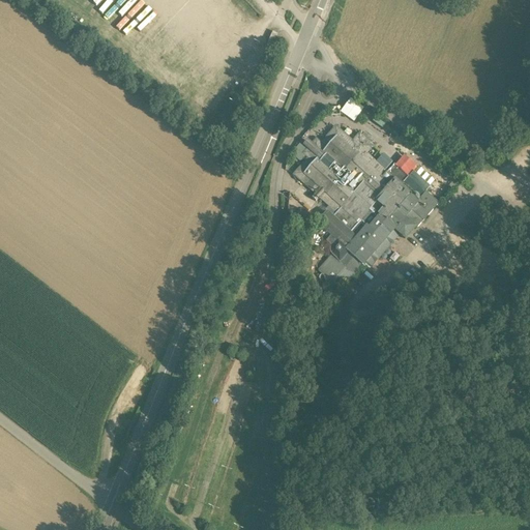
[(363,109),(350,98),(341,112),(354,121),(363,109)]
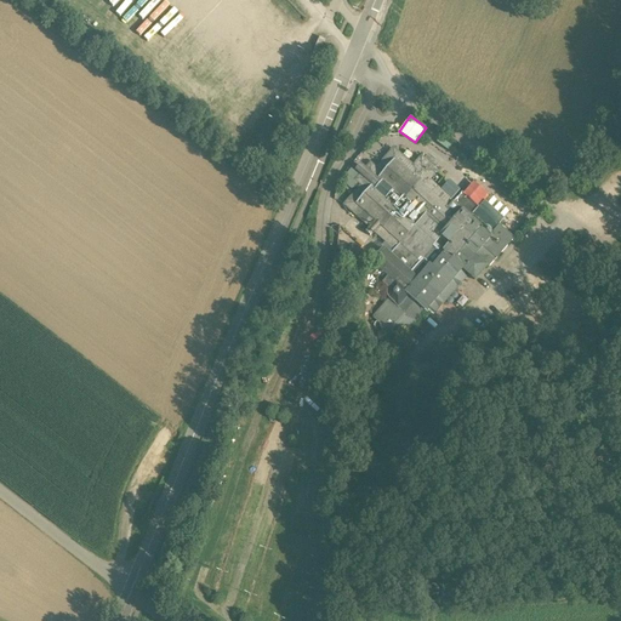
[(436,171),(421,158),(414,166),(394,148),(375,169),(370,164),(355,180),(362,184),(343,204),(368,226),(364,231),(369,235),(372,231),(392,249),(405,260),(410,254),(415,249),(422,255),(429,248),(446,262),(437,273),(427,265),(415,278),(408,271),(408,272),(388,254),(382,248),(371,260),(374,262),(399,285),(405,291),(404,292),(423,311),(428,306),(434,312),(468,274),(462,268),(491,237),(489,235),(468,216),(453,201),(428,180),(436,171)]
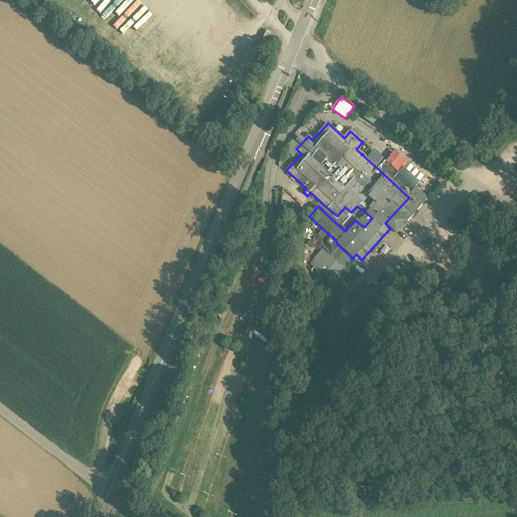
[(397,172),(384,160),(377,168),(390,180),(397,172)]
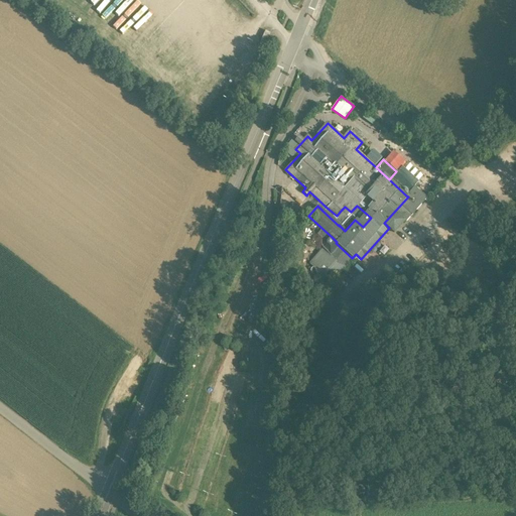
[(414,186),(406,196),(408,197),(384,223),(389,228),(395,233),(426,199),(414,186)]
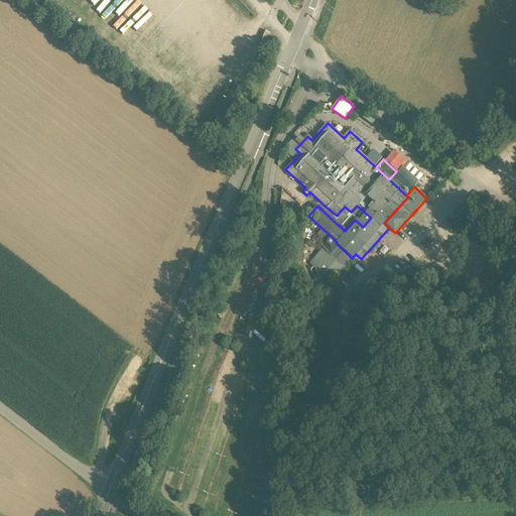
[(371,218),(357,206),(351,212),(345,207),(341,211),(347,217),(349,215),(355,220),(363,227),(371,218)]
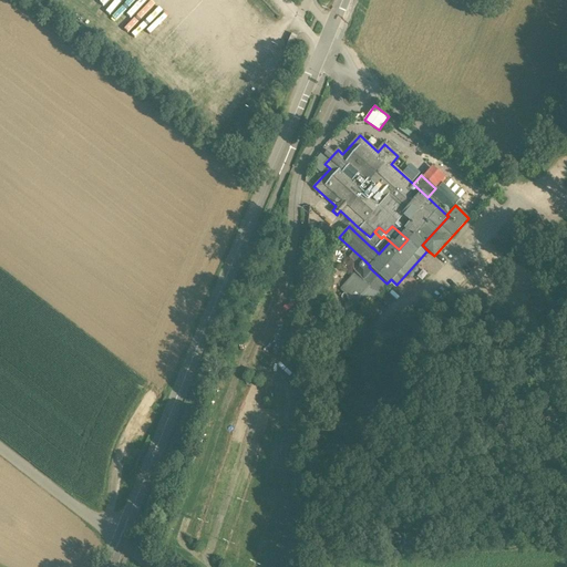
[(374,232),(370,237),(358,227),(354,232),(372,248),(372,247),(381,238),(374,232)]
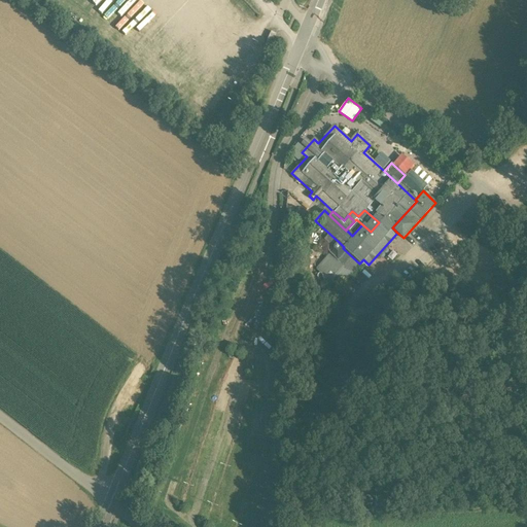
[(339,242),(317,222),(312,227),(329,243),(334,247),(339,242)]
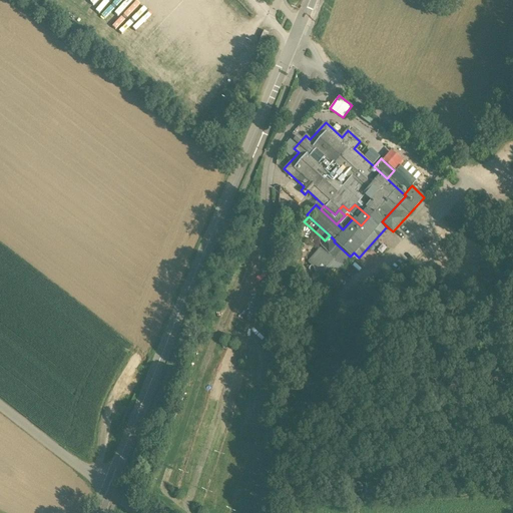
[(330,235),(325,240),(321,236),(319,239),(320,243),(322,244),(316,250),(320,253),(317,257),(320,260),(314,267),(329,280),(335,273),(328,266),(338,253),(330,246),(334,241),(335,240),(330,235)]
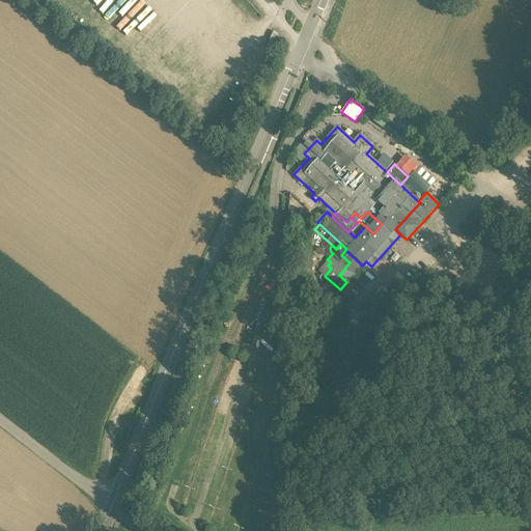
[(362,266),(345,250),(341,255),(350,262),(339,275),(346,282),(362,266)]
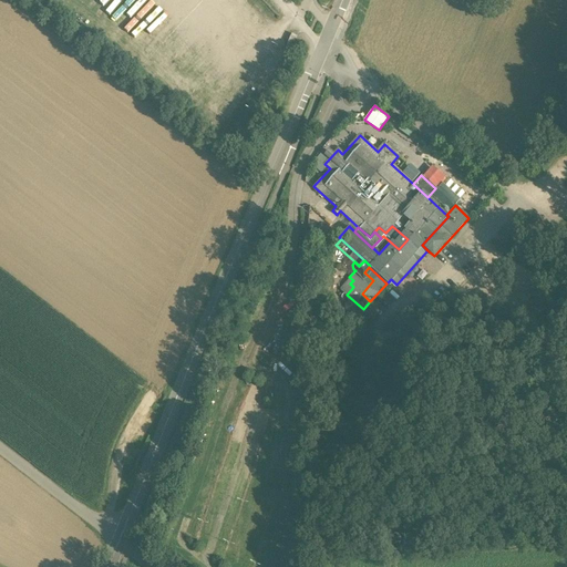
[(425,268),(415,277),(422,284),(431,275),(425,268)]
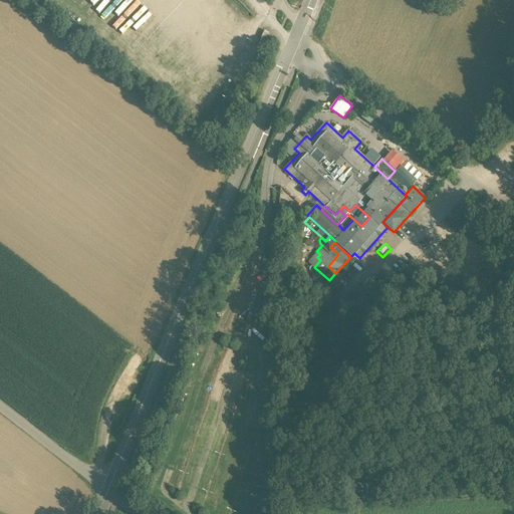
[(321,282),(323,280),(323,277),(322,274),(319,273),(316,273),(314,275),(314,278),(315,281),(318,282),(321,282)]
